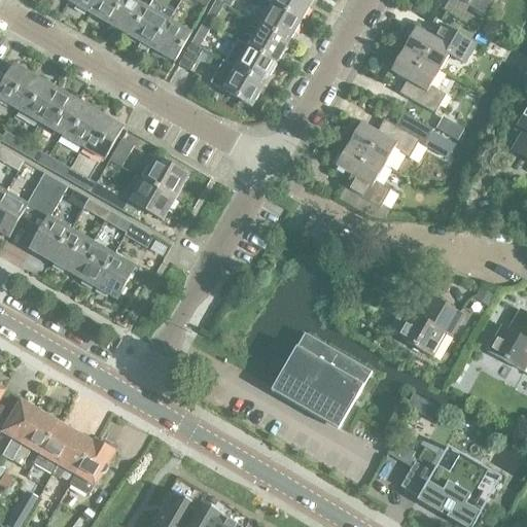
[(67,0),(67,1),(89,13),(96,0),(67,0)]
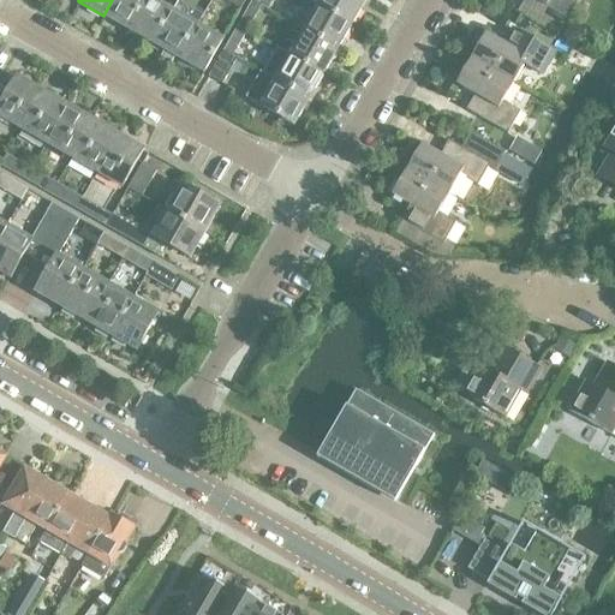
[(112,0),(103,16),(129,30),(145,0),(112,0)]
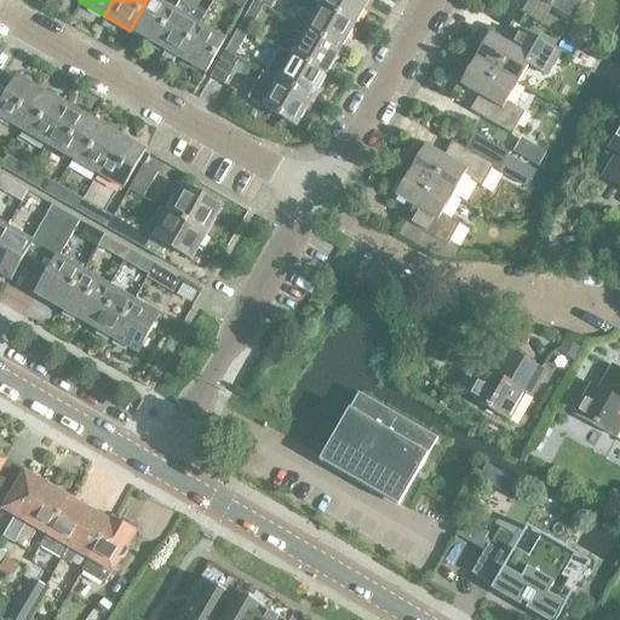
[(155,0),(147,0),(130,30),(155,45),(174,11),(155,0)]
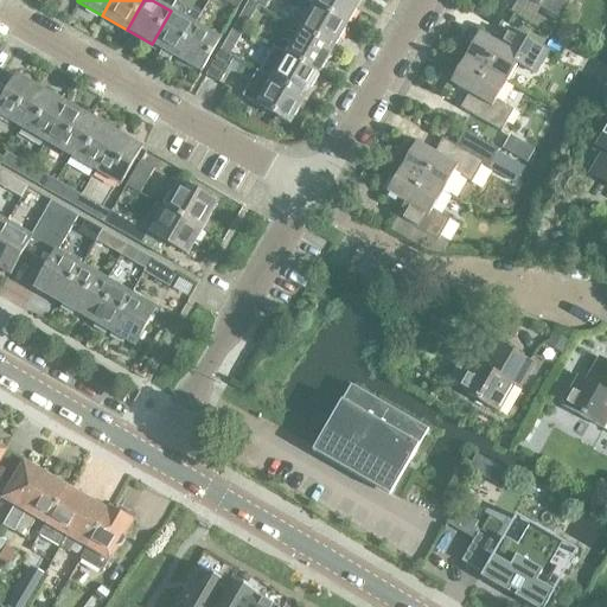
[(249,0),(235,26),(244,32),(257,7),(255,5),(256,4),(255,2),(249,0)]
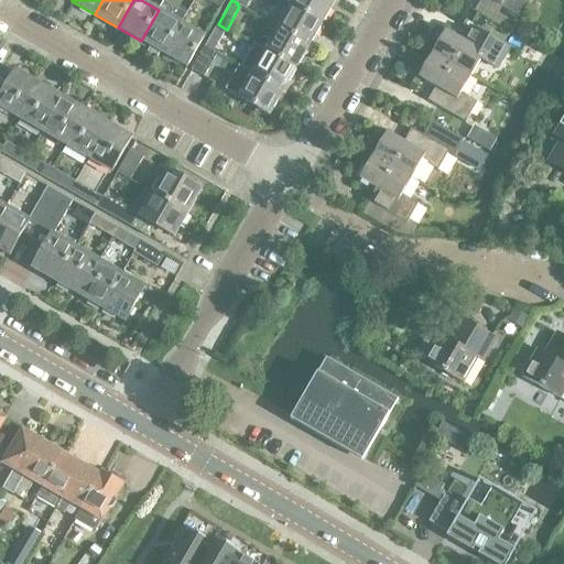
[(294,0),(292,6),(323,23),(336,0),(335,0),(294,0)]
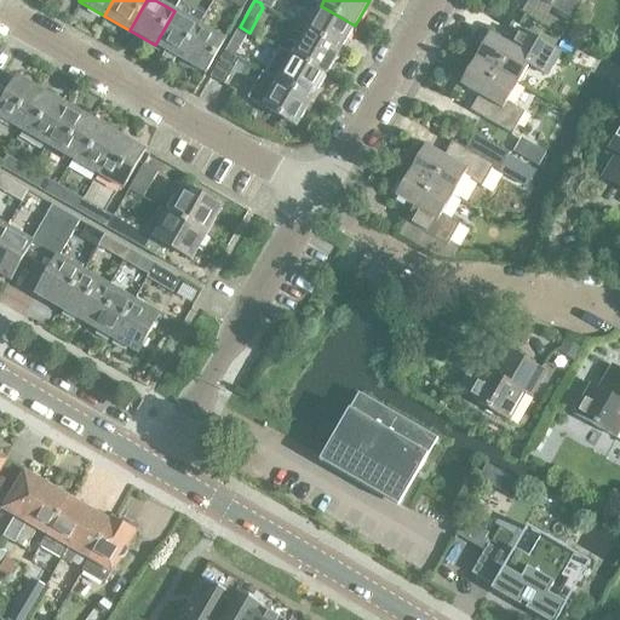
[(538,0),(572,21),(583,0),(538,0)]
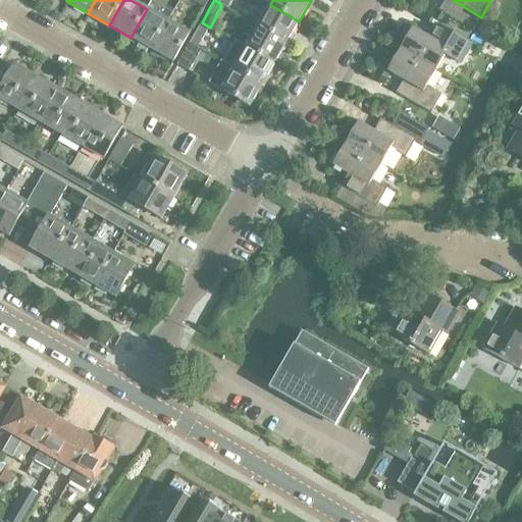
[(258,27),(286,43),(299,21),(270,5),(258,27)]
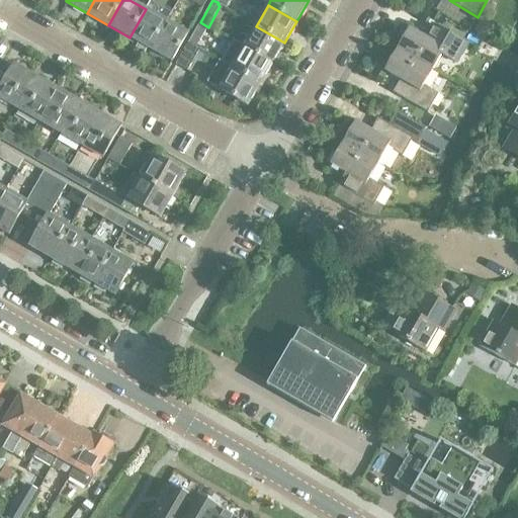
[(146,9),(130,37),(150,50),(166,21),(146,9)]
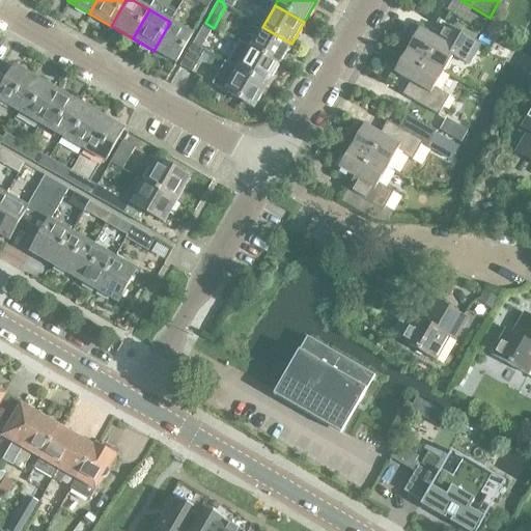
[(175,63),(192,34),(170,22),(154,51),(175,63)]
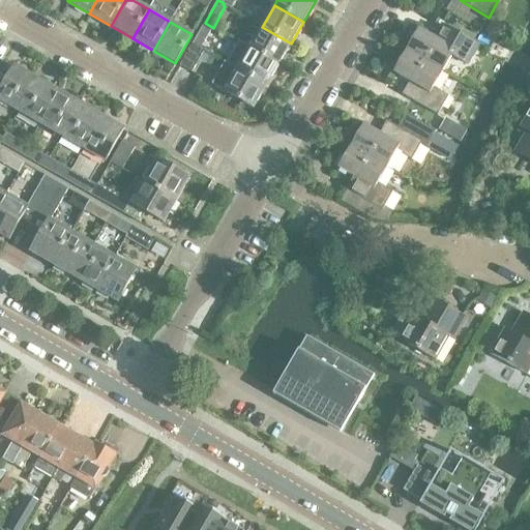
[(193,43),(201,49),(213,28),(205,23),(193,43)]
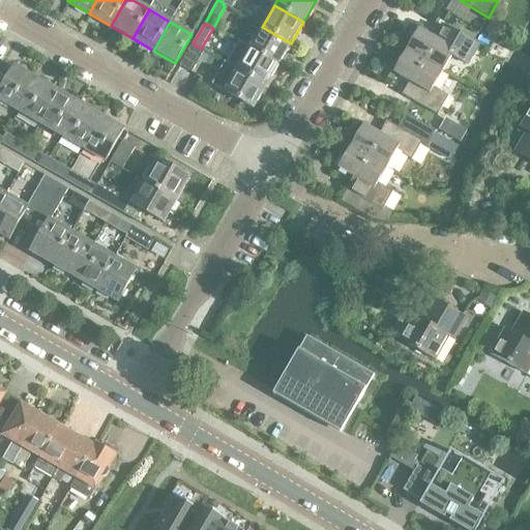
[(406,52),(442,72),(451,56),(467,64),(478,46),(442,26),(435,37),(419,29),(406,52)]
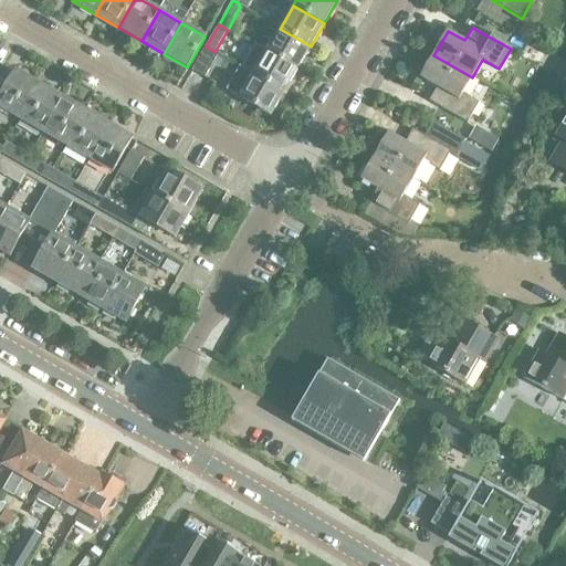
[(266,52),(297,70),(311,46),(280,29),(266,52)]
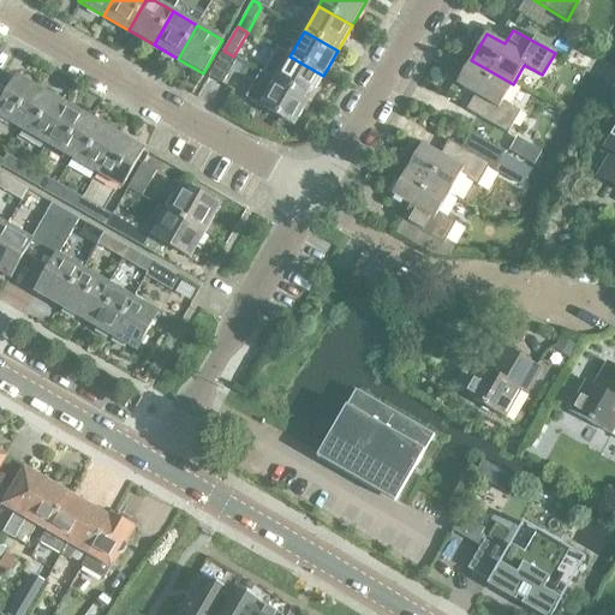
[(233,57),(224,51),(209,76),(224,83),(237,59),(233,57)]
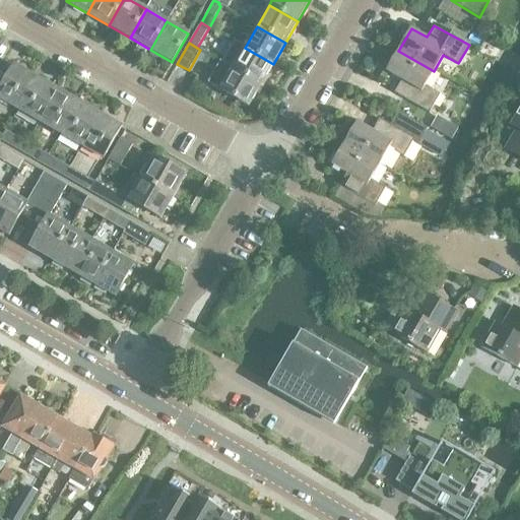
[(233,68),(261,84),(273,64),(245,48),(233,68)]
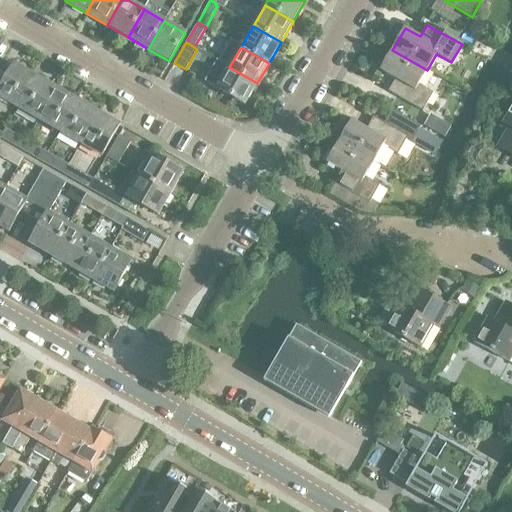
[(427,70),(392,50),(380,70),(395,79),(388,91),(423,111),(433,93),(419,84),(427,70)]
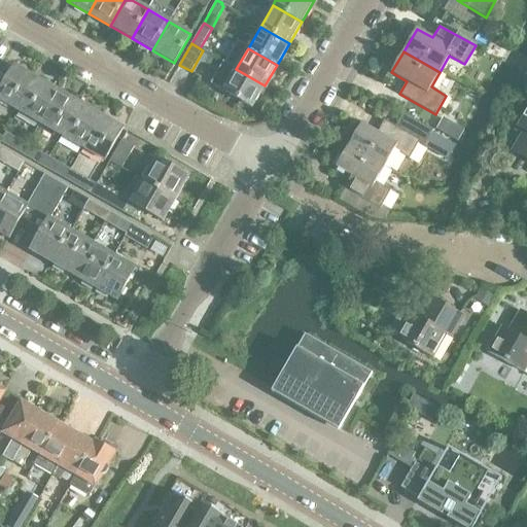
[(0,84),(0,100),(19,111),(37,78),(15,66),(3,86),(0,84)]
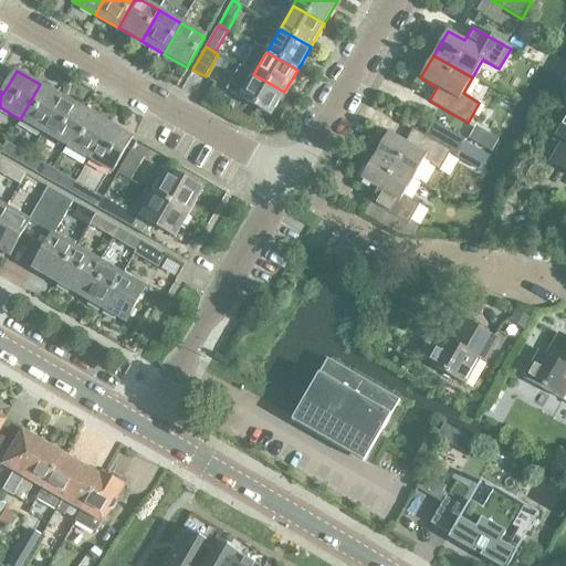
[(284,92),(253,74),(240,97),(271,115),(284,92)]
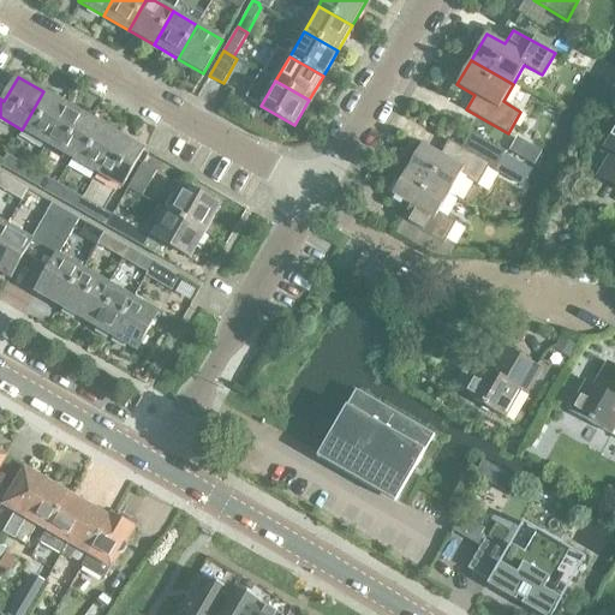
[(43,91),(22,130),(46,144),(69,106),(43,91)]
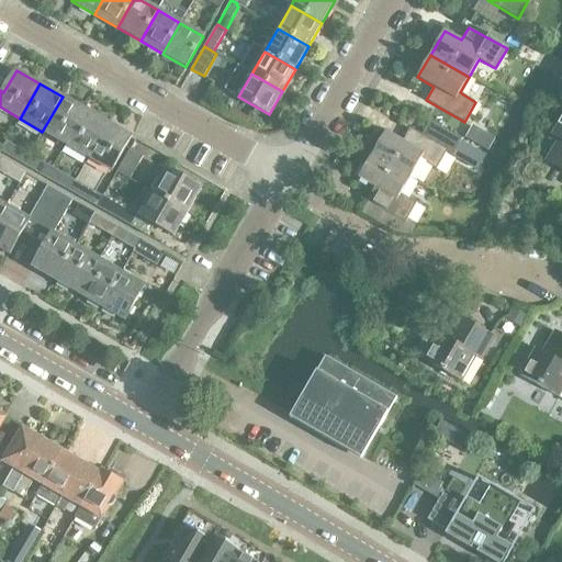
[(63,97),(42,132),(65,145),(85,110),(63,97)]
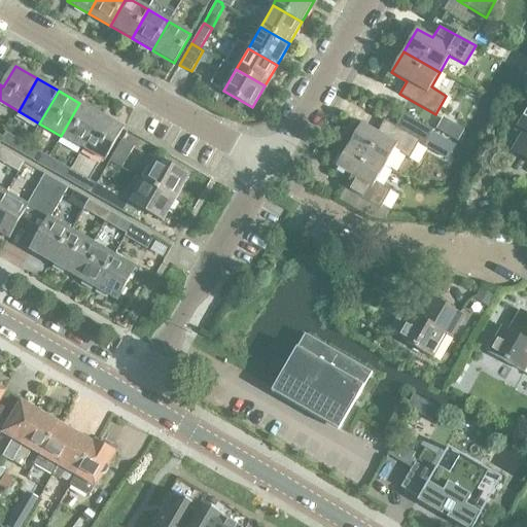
[(82,148),(101,115),(79,103),(61,136),(82,148)]
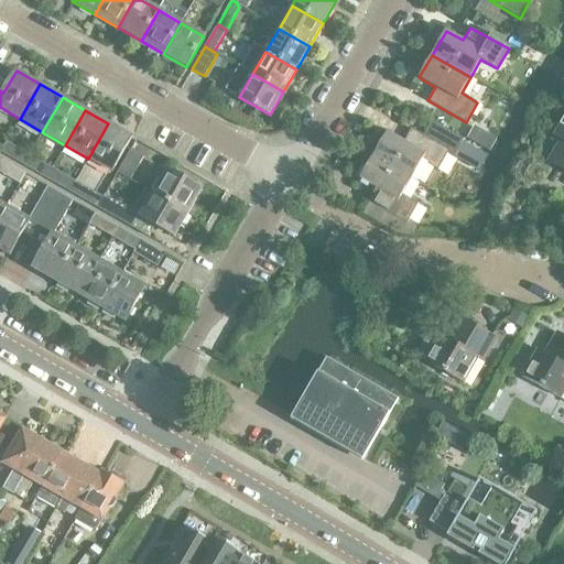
[(548,162),(563,171),(563,118),(553,137),(561,140),(548,162)]
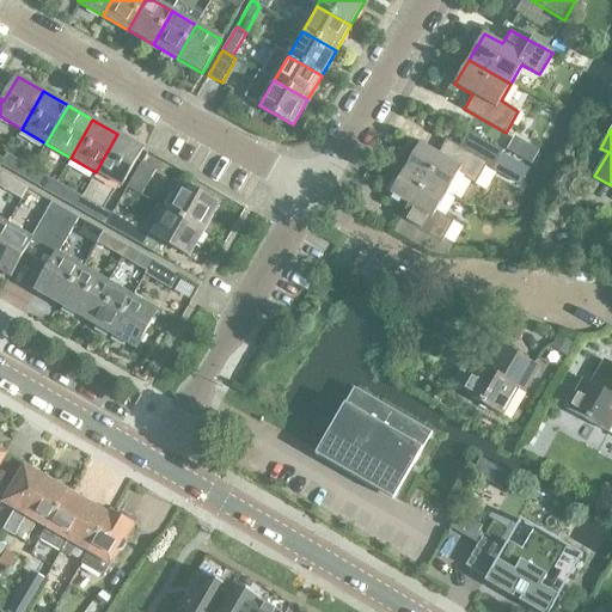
[(452,197),(464,178),(476,185),(485,166),(493,170),(503,151),(469,132),(459,147),(446,140),(439,154),(420,144),(404,170),(447,195),(447,194),(452,197)]
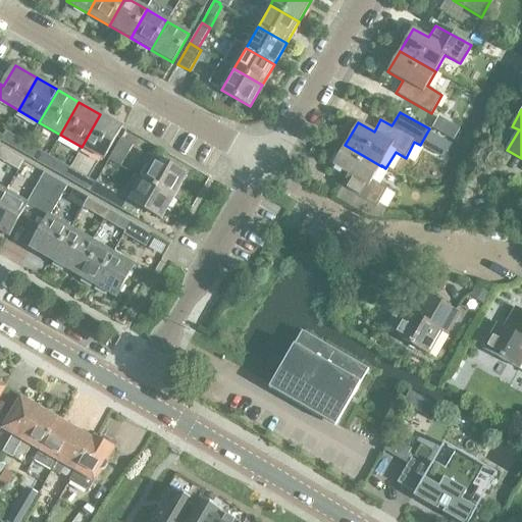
[(100,114),(82,147),(103,159),(122,126),(100,114)]
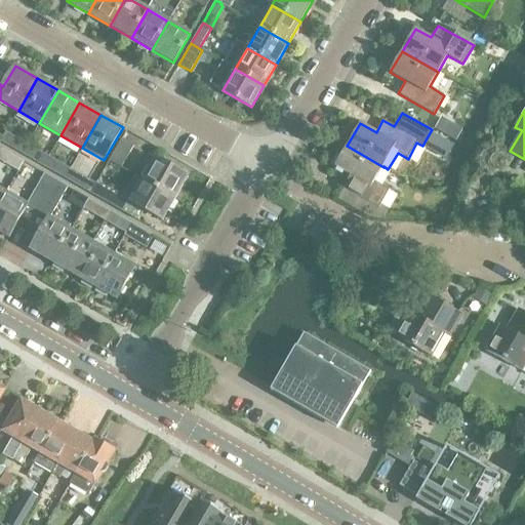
[(0,140),(22,154),(28,145),(5,131),(0,140)]
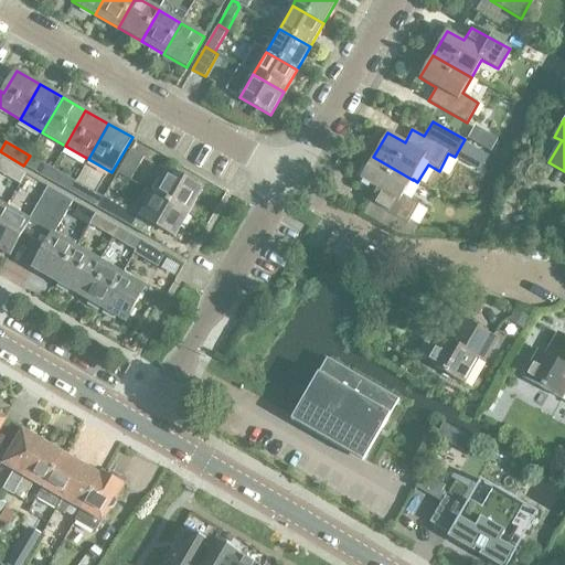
[(130,181),(145,157),(131,149),(117,173),(130,181)]
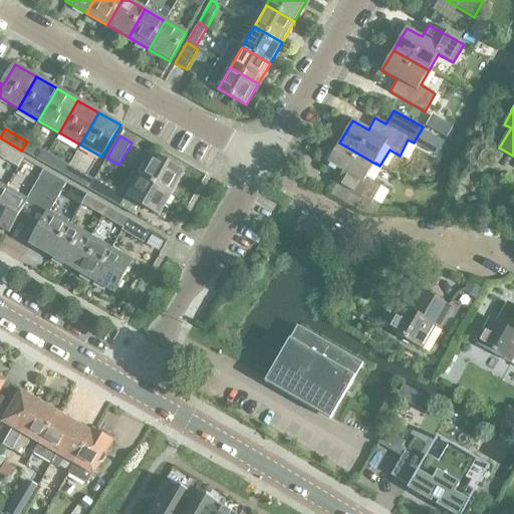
[(366,178),(375,164),(339,143),(339,144),(335,141),(329,152),(333,154),(328,164),(342,172),(335,185),(370,206),(381,186),(366,178)]
